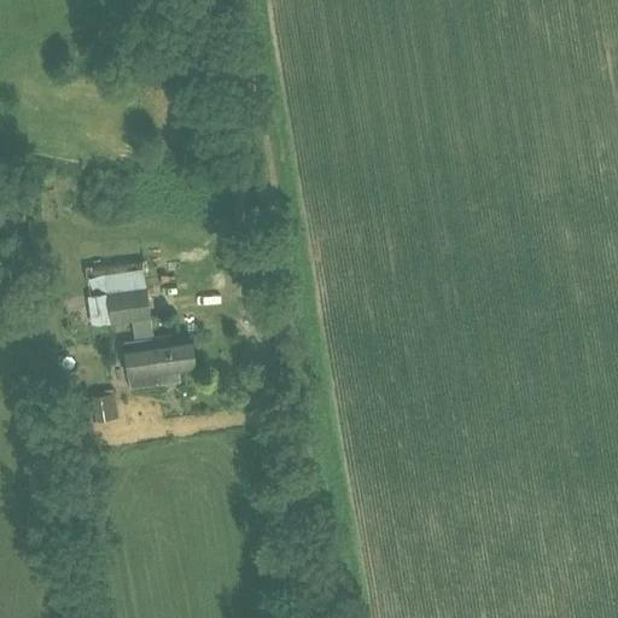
[(87,296),(91,326),(111,322),(111,324),(151,318),(146,286),(106,292),(87,296)]
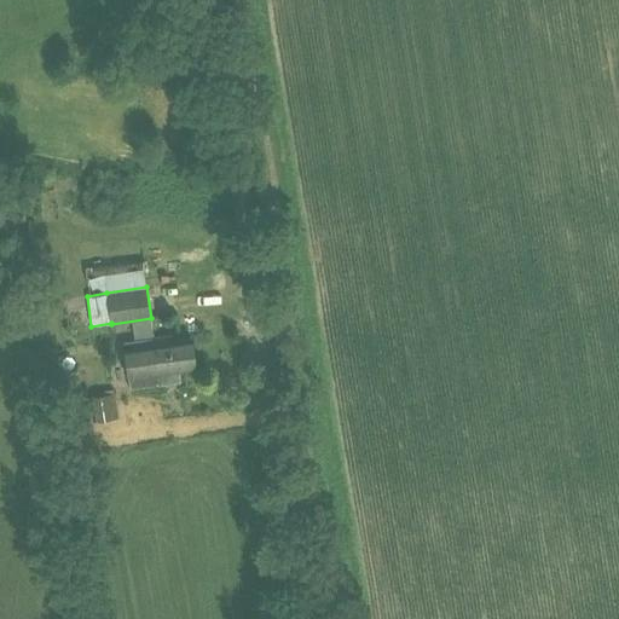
[(167,307),(167,319),(187,318),(186,306),(167,307)]
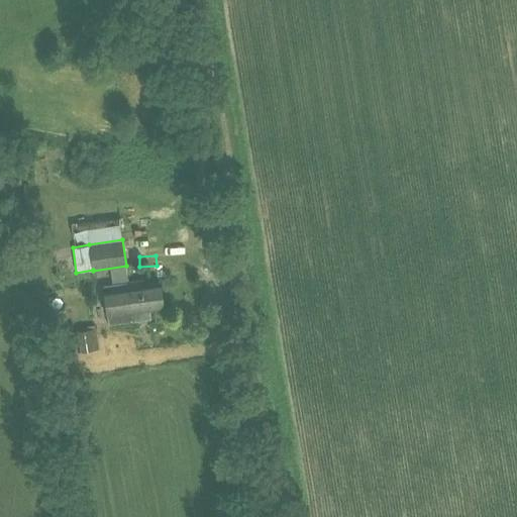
[(141,280),(128,282),(104,285),(109,324),(149,319),(148,308),(163,307),(160,284),(141,286),(141,280)]
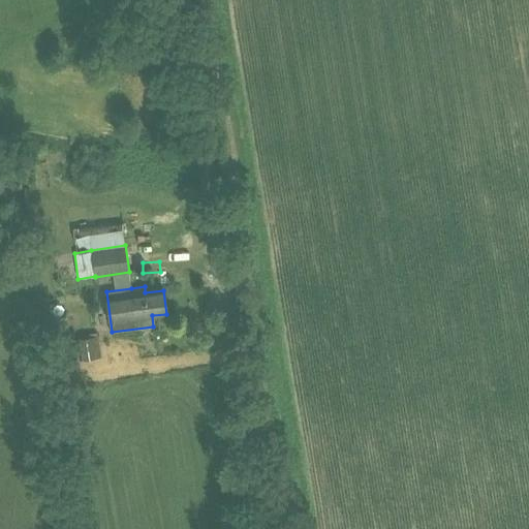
[(98,336),(76,340),(62,342),(65,363),(101,356),(98,336)]
